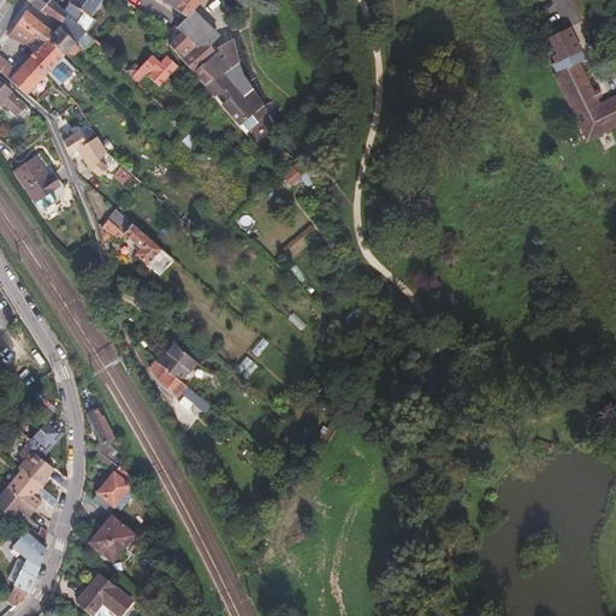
[(9,35),(29,46),(37,36),(39,37),(46,42),(39,49),(17,72),(0,58),(0,71),(27,95),(69,51),(76,58),(81,53),(78,51),(80,49),(73,43),(86,31),(88,34),(96,22),(90,16),(96,7),(99,10),(102,4),(100,1),(100,0),(70,0),(64,10),(53,0),(31,0),(30,3),(61,23),(52,33),(25,11),(9,35)]
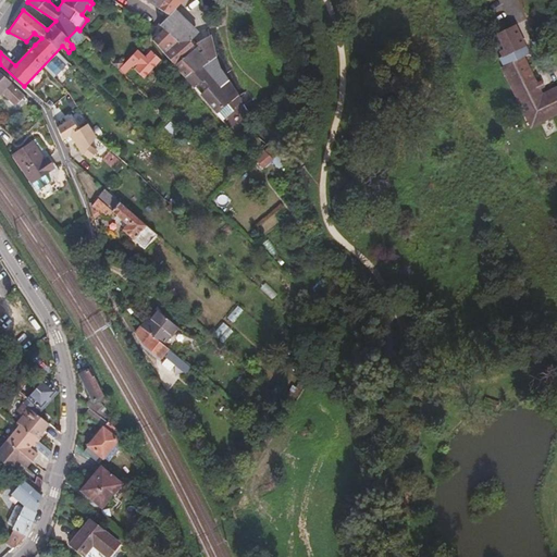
[(160,0),(157,5),(168,14),(175,5),(182,0),(160,0)]
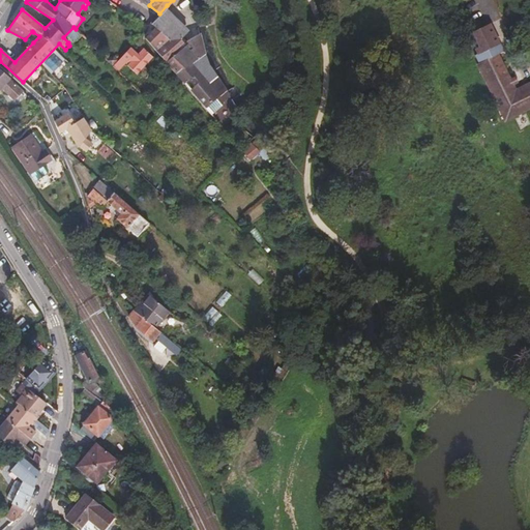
[(159,13),(151,21),(154,26),(167,38),(164,42),(156,50),(166,61),(185,43),(184,41),(182,39),(190,32),(167,5),(159,13)]
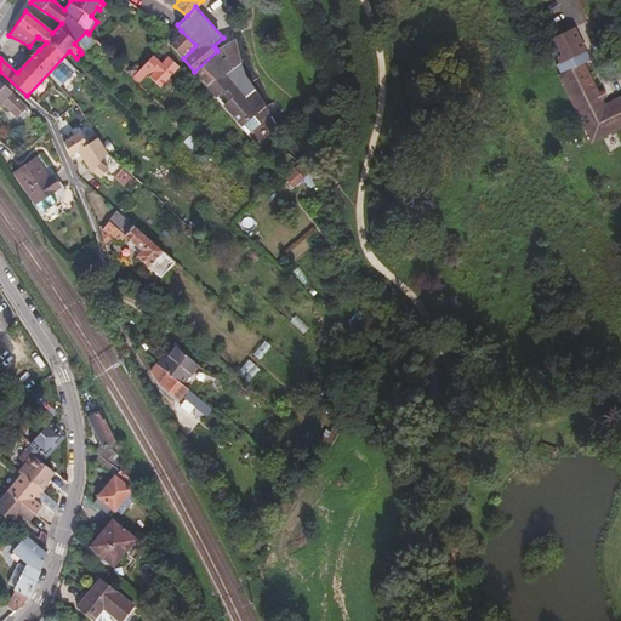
[(586,143),(620,125),(620,92),(598,106),(573,61),(575,60),(556,27),(530,40),(537,55),(546,70),(586,143)]
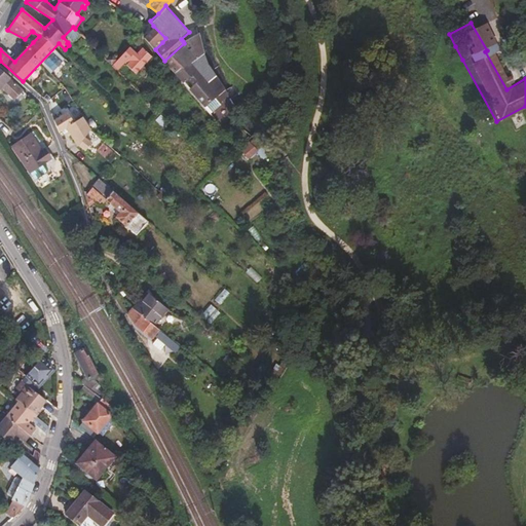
[(153,26),(144,37),(155,49),(162,42),(165,38),(153,26)]
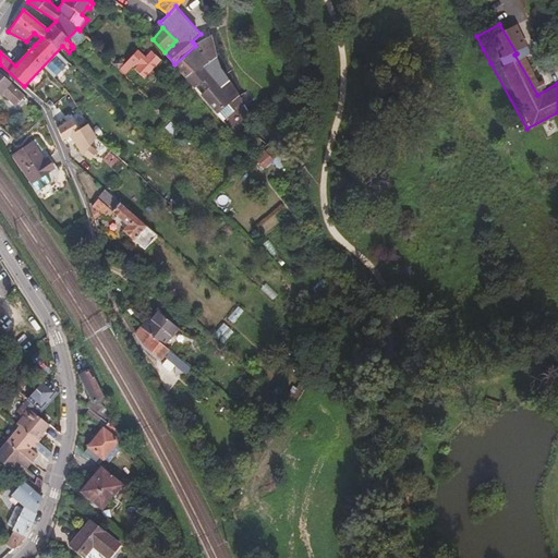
[(35,34),(29,40),(35,45),(41,38),(35,34)]
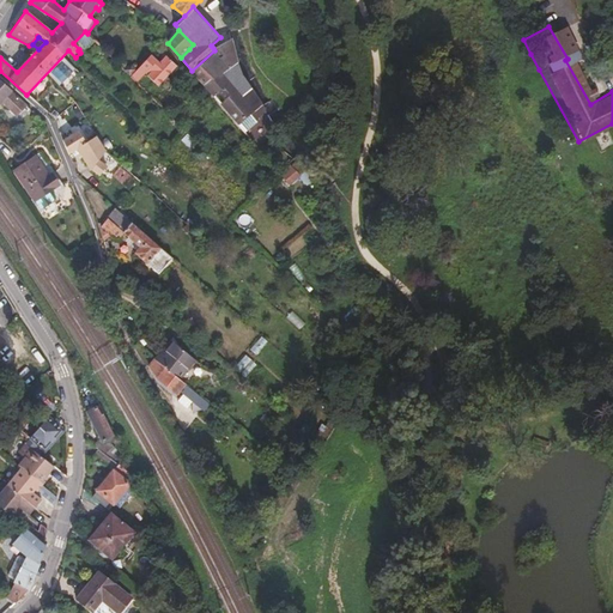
[(214,50),(192,71),(222,105),(255,145),(274,129),(261,104),(243,72),(236,55),(230,37),(216,52),(214,50)]
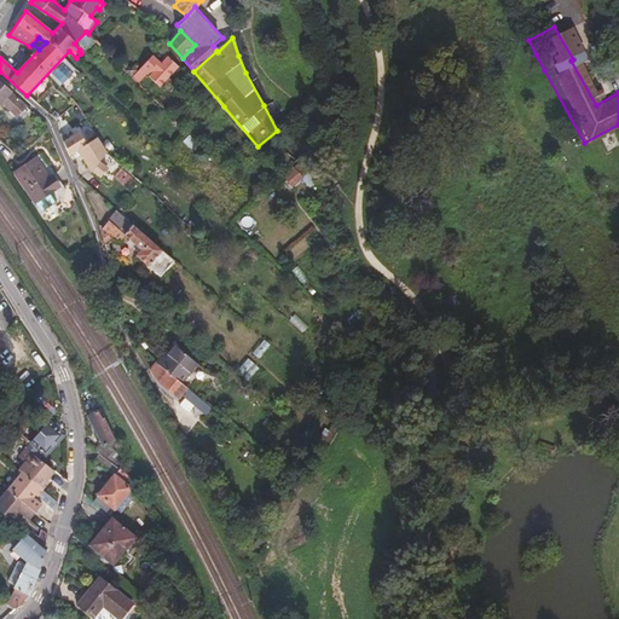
[(161,63),(150,76),(163,86),(179,64),(165,52),(162,57),(165,58),(161,63)]
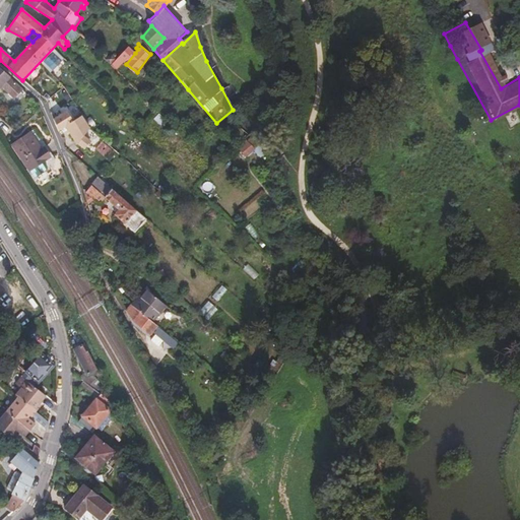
[(127,47),(112,65),(118,70),(125,63),(126,64),(135,53),(127,47)]
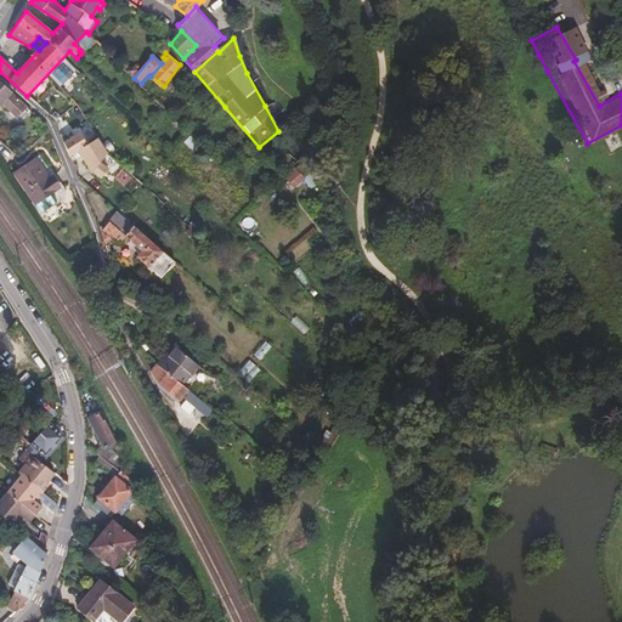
[(0,106),(3,105),(10,111),(20,101),(12,94),(12,92),(0,82),(0,106)]
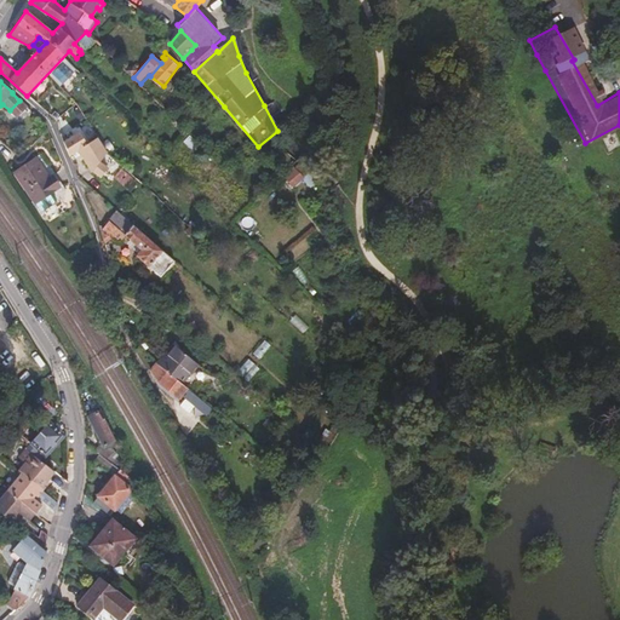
[(19,101),(10,110),(18,118),(28,108),(19,101)]
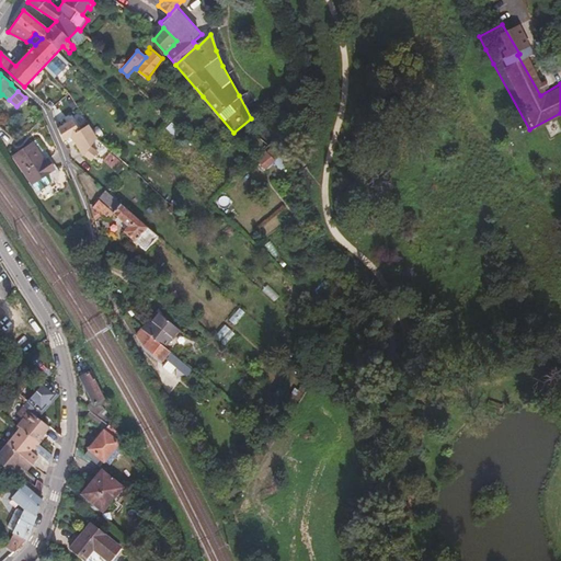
[(90,147),(98,139),(96,137),(88,125),(79,132),(71,122),(58,130),(64,144),(71,138),(83,155),(91,162),(99,155),(90,147)]
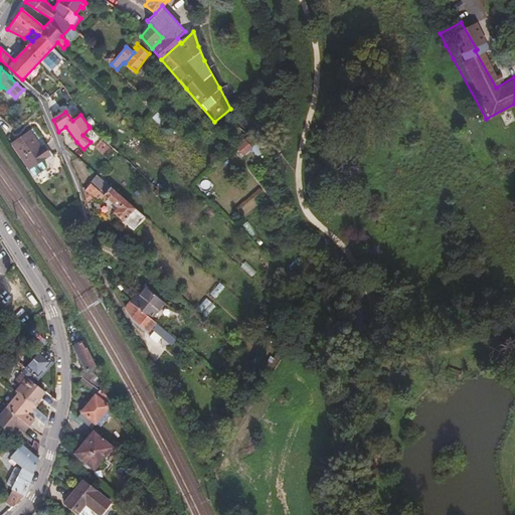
[(11,143),(28,168),(42,159),(47,155),(41,145),(38,147),(27,131),(11,143)]
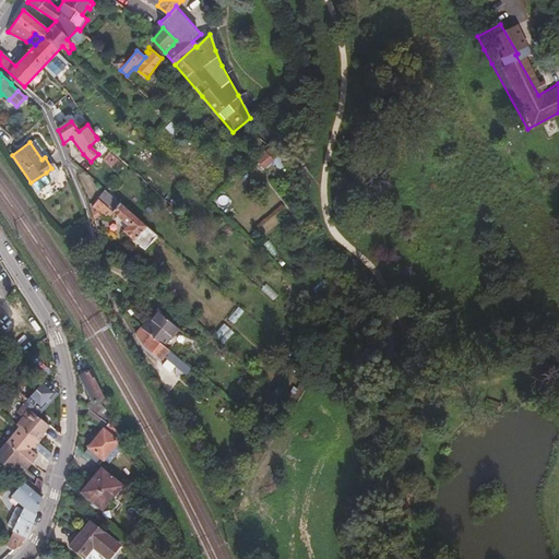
[(103,159),(119,175),(122,173),(118,168),(120,167),(120,162),(109,152),(103,159)]
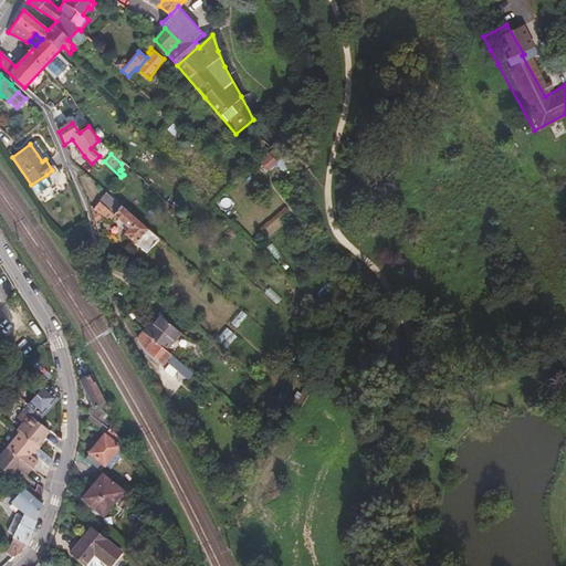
[(45,159),(52,170),(56,167),(49,157),(45,159)]
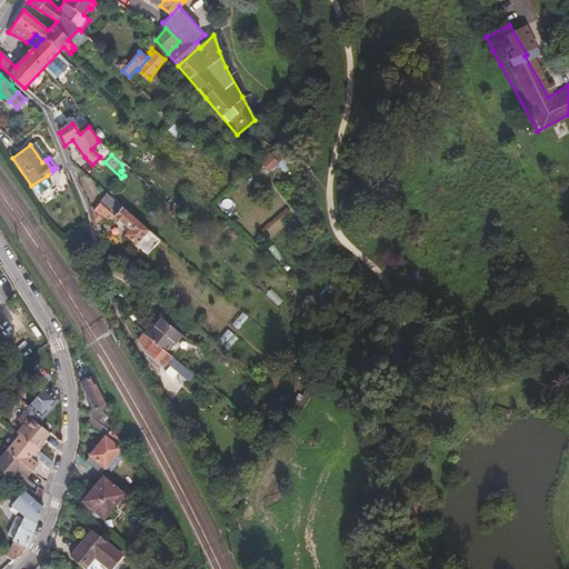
[(47,176),(31,186),(37,193),(50,185),(51,181),(47,176)]
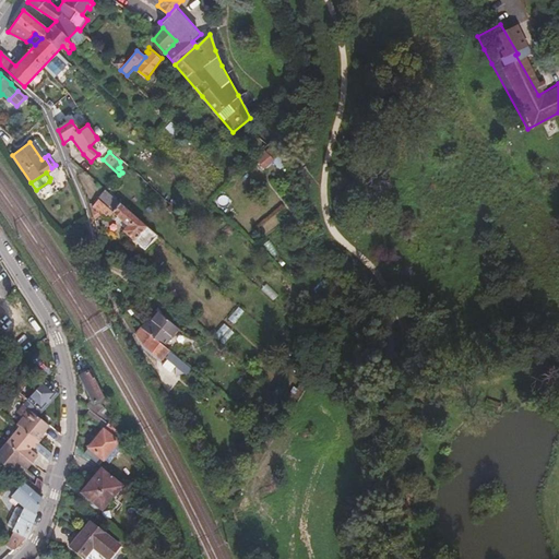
[(106,190),(93,179),(84,191),(90,206),(96,199),(97,200),(106,190)]
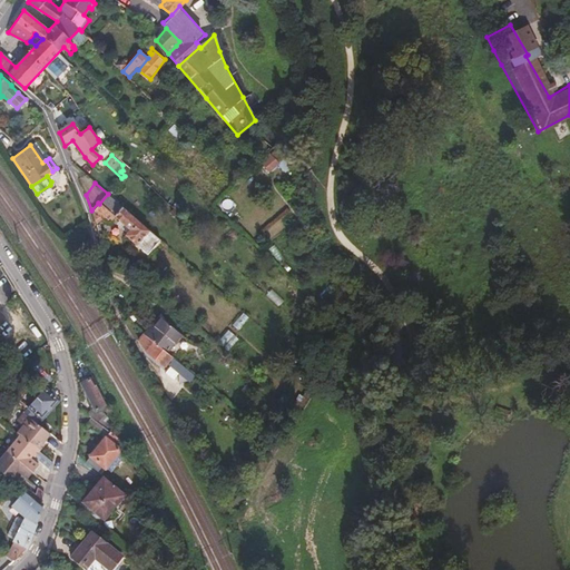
[(99,204),(129,232),(126,235),(136,245),(145,235),(149,238),(154,235),(108,194),(99,204)]
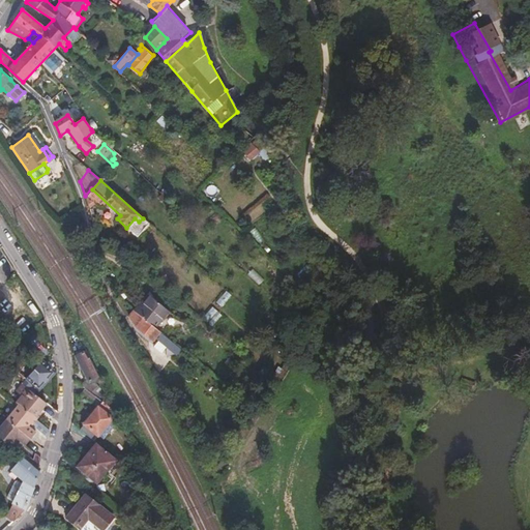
[(135,218),(126,228),(137,237),(149,224),(143,218),(139,222),(135,218)]
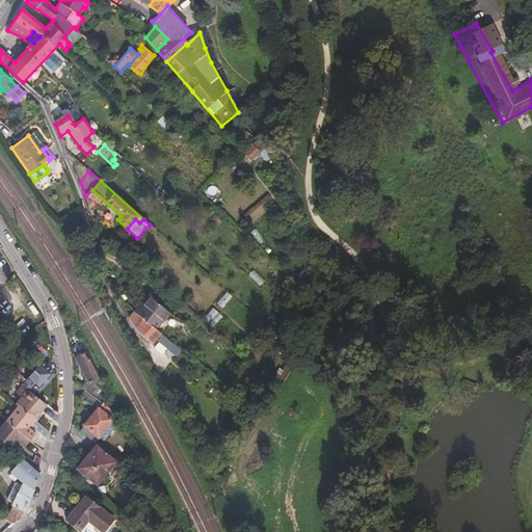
[(147,293),(139,304),(141,307),(150,295),(147,293)]
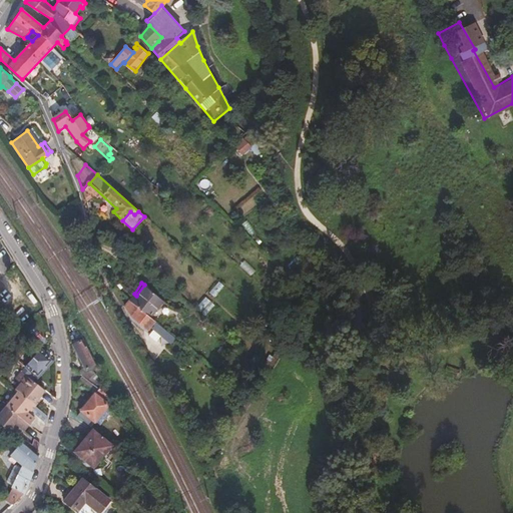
[(130,300),(157,323),(170,307),(144,285),(136,296),(134,294),(129,300),(130,300)]
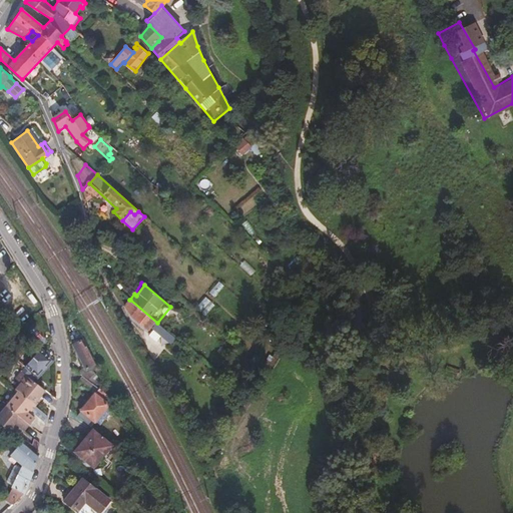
[(124,307),(132,319),(147,330),(152,323),(160,330),(162,327),(157,323),(130,300),(124,307)]
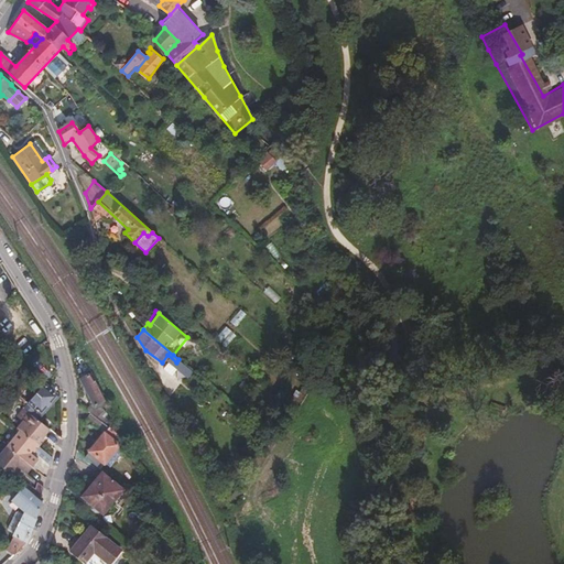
[(80,379),(94,405),(98,403),(100,408),(104,404),(101,401),(102,400),(93,381),(91,381),(88,373),(80,379)]
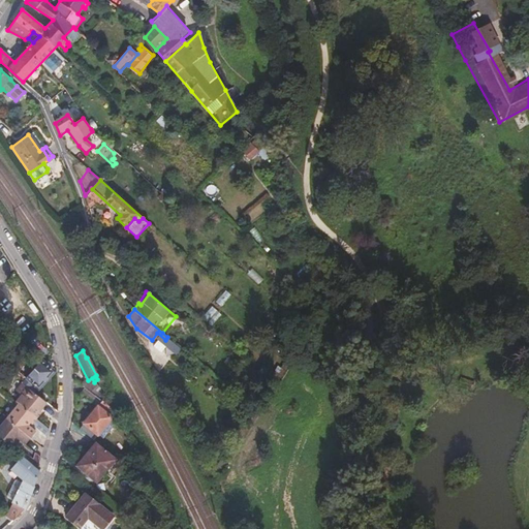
[(40,361),(25,377),(38,389),(53,372),(40,361)]
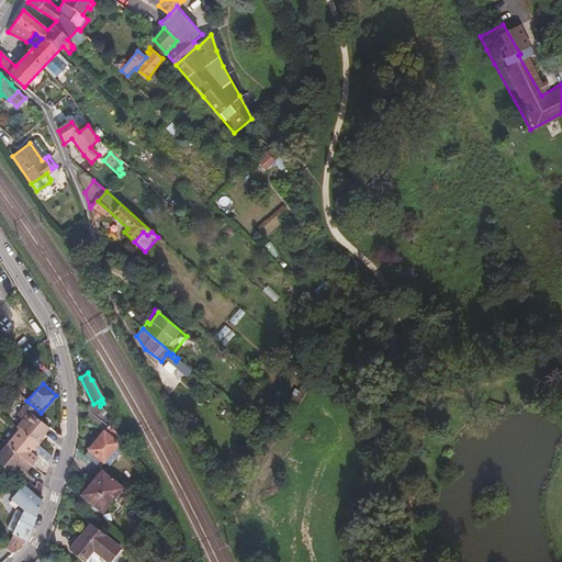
[(23,418),(18,425),(20,427),(42,446),(46,440),(42,436),(44,434),(45,435),(51,428),(24,407),(19,414),(23,418)]
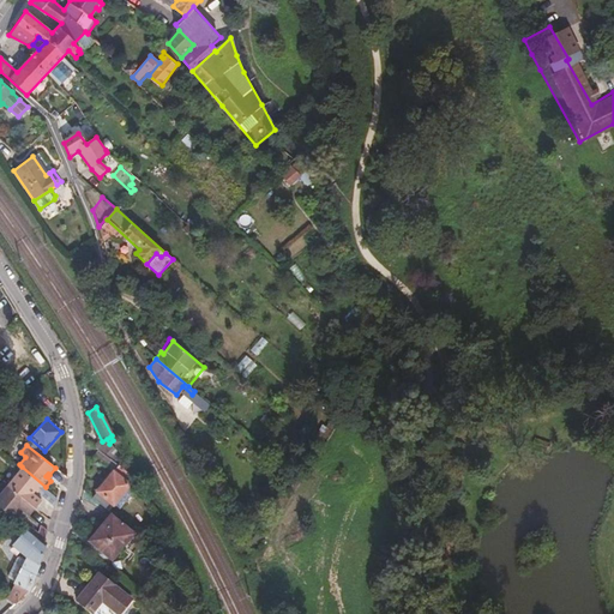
[(118,465),(98,492),(115,504),(134,479),(118,465)]
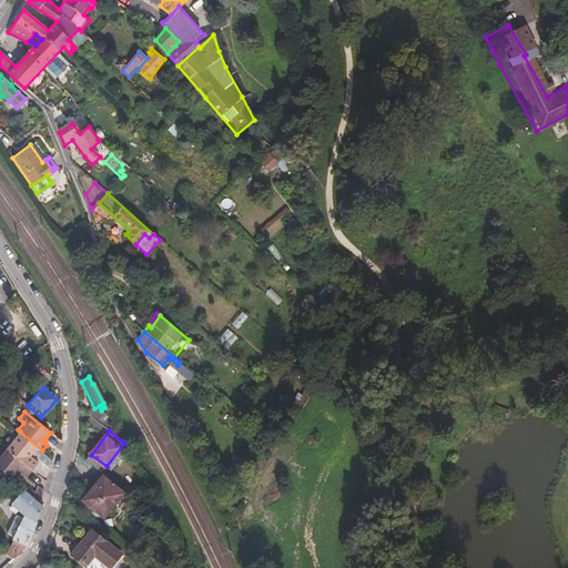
[(20,432),(7,447),(36,472),(41,465),(32,457),(36,455),(37,456),(42,450),(20,432)]
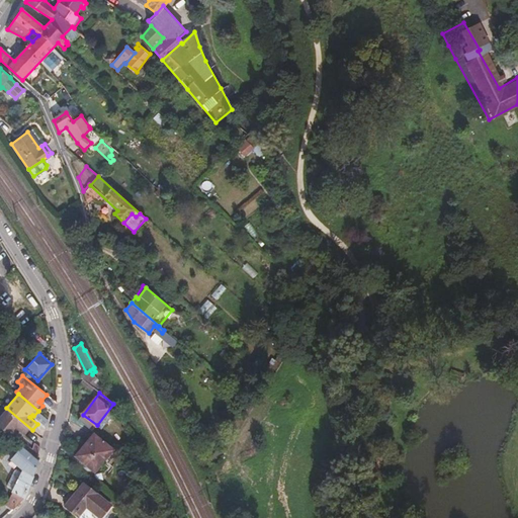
[(6,408),(1,414),(5,417),(0,422),(0,426),(15,439),(22,432),(27,436),(32,430),(6,408)]
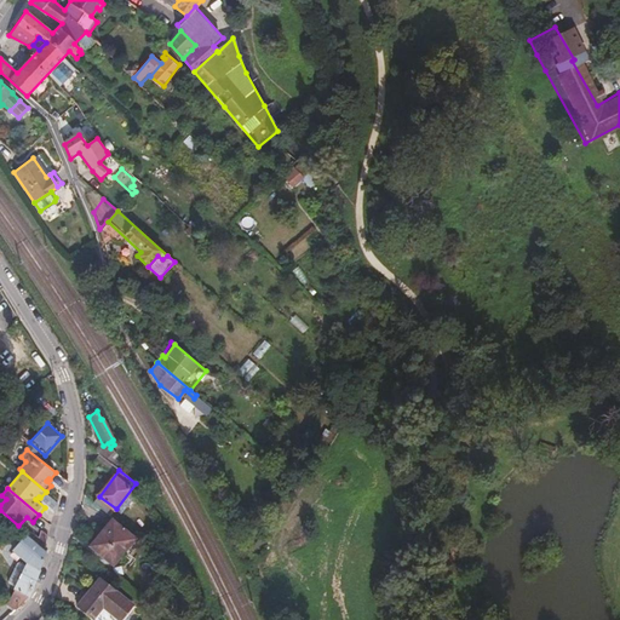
[(113,518),(99,534),(115,546),(118,544),(126,550),(136,538),(113,518)]
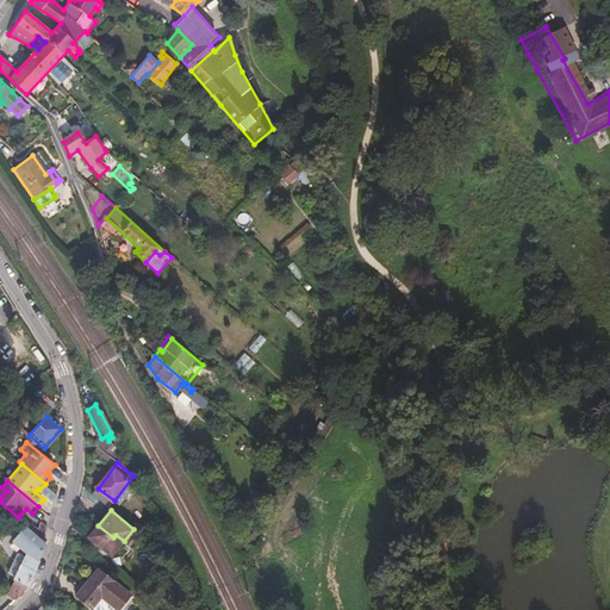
[(88,537),(112,556),(122,545),(113,537),(98,526),(88,537)]
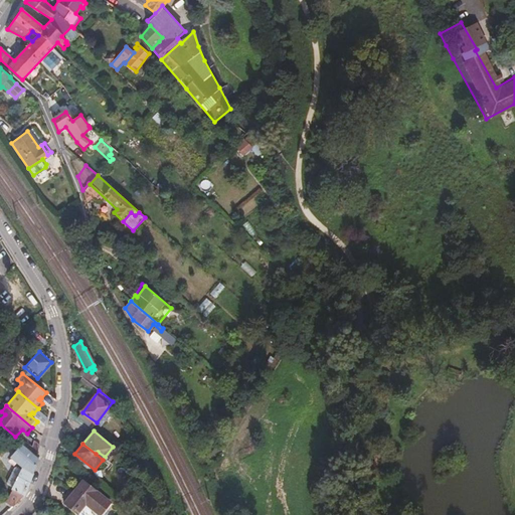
[(113,447),(105,457),(103,460),(107,463),(118,451),(113,447)]
